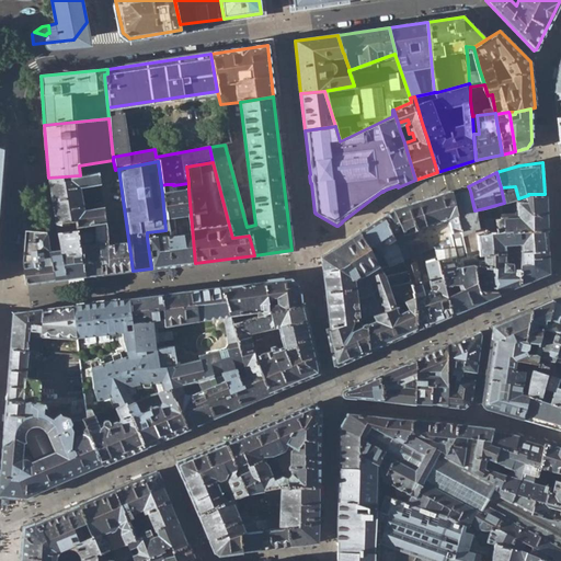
[(48,178),(56,224),(68,222),(73,221),(102,216),(101,206),(82,209),(79,186),(99,183),(98,173),(80,175),(48,178)]
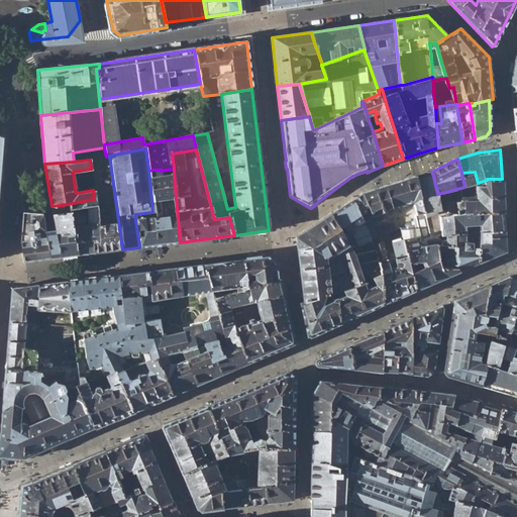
[(154,179),(149,179),(152,212),(153,212),(154,217),(135,219),(139,247),(180,242),(174,175),(161,177),(160,171),(160,170),(153,170),(154,179)]
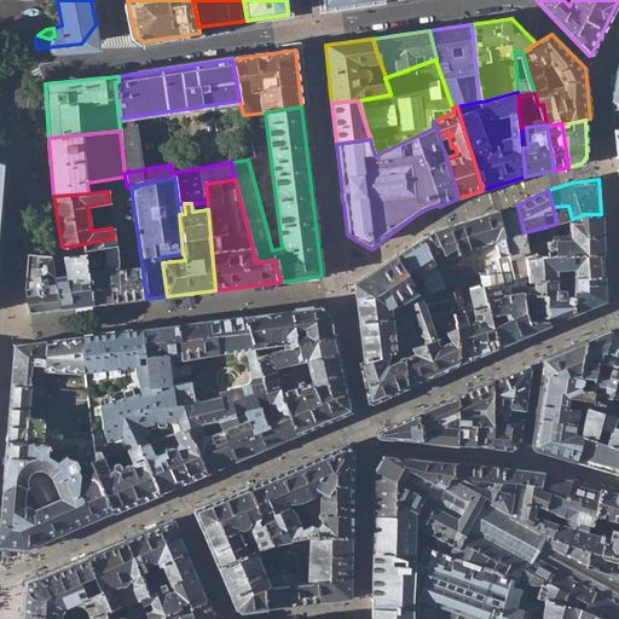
[(519,210),(499,217),(509,260),(528,254),(526,244),(524,232),(519,210)]
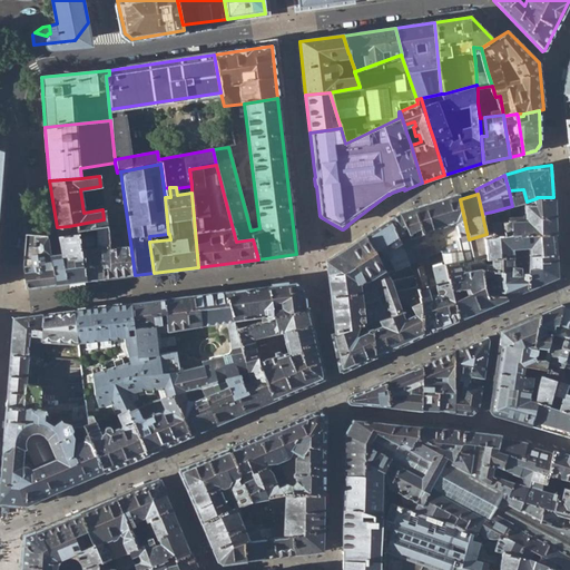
[(459,195),(414,209),(422,235),(428,233),(426,232),(455,223),(459,237),(458,237),(461,252),(442,255),(444,264),(460,262),(462,273),(482,269),(482,271),(484,269),(484,259),(474,262),(469,239),(460,199),(459,195)]
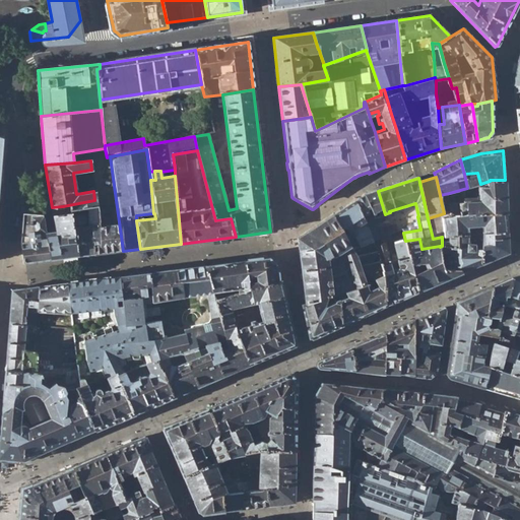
[(449,193),(440,195),(442,205),(449,204),(449,214),(467,213),(506,213),(505,180),(490,180),(490,181),(480,184),(478,184),(479,187),(478,187),(478,200),(450,202),(449,193)]
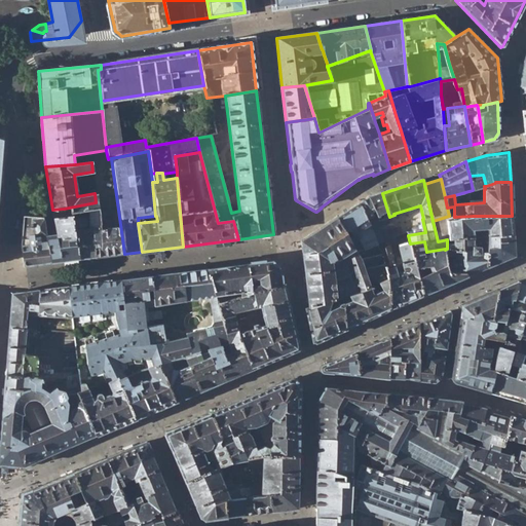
[(369,197),(359,204),(366,220),(376,216),(378,221),(389,217),(382,193),(369,197)]
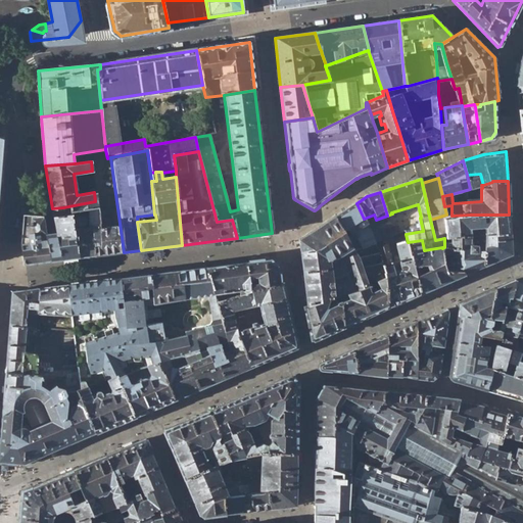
[(77,258),(93,256),(93,248),(100,247),(96,219),(95,201),(68,206),(69,214),(77,258)]
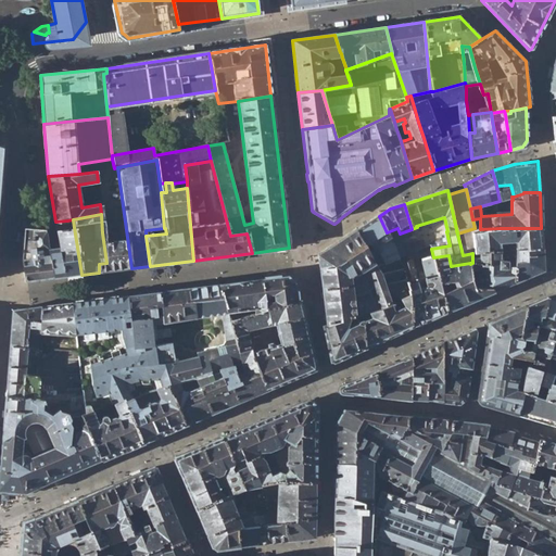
[(379,216),(355,230),(376,266),(400,258),(387,232),(379,216)]
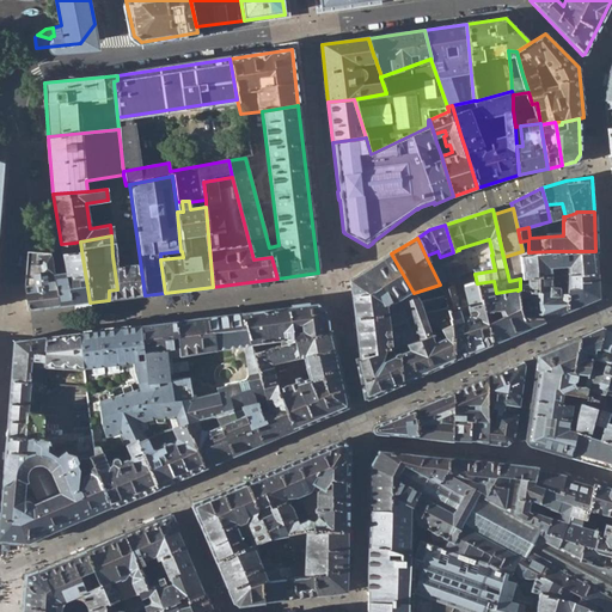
[(65,306),(90,303),(81,250),(75,250),(74,243),(61,244),(66,274),(59,274),(54,275),(60,306),(65,306)]
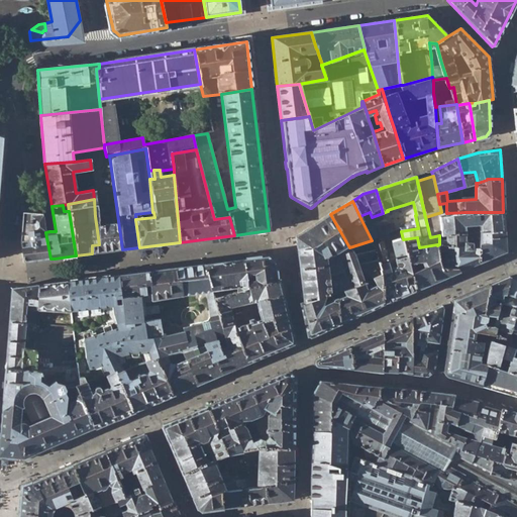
[(30,213),(22,212),(20,234),(27,234),(27,231),(32,231),(30,213)]
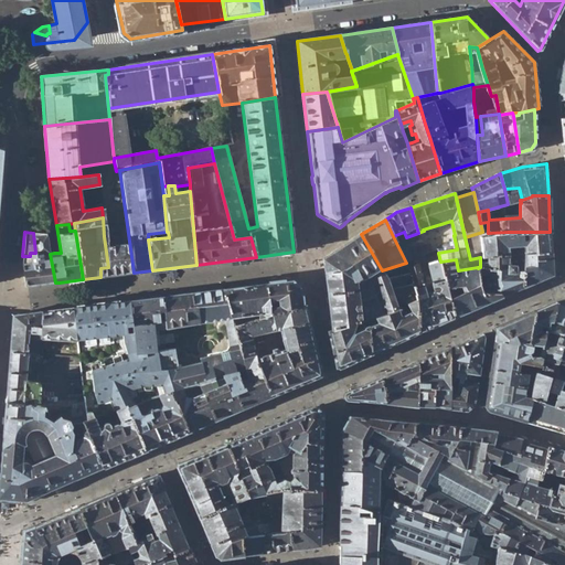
[(551,253),(550,232),(508,232),(488,233),(488,235),(480,237),(483,257),(487,257),(523,254),(551,253)]
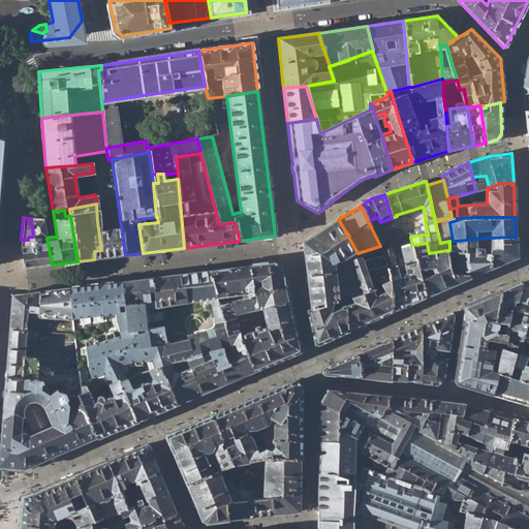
[(20,247),(23,268),(27,270),(52,265),(47,238),(43,219),(31,218),(33,237),(28,237),(28,240),(21,240),(20,247)]
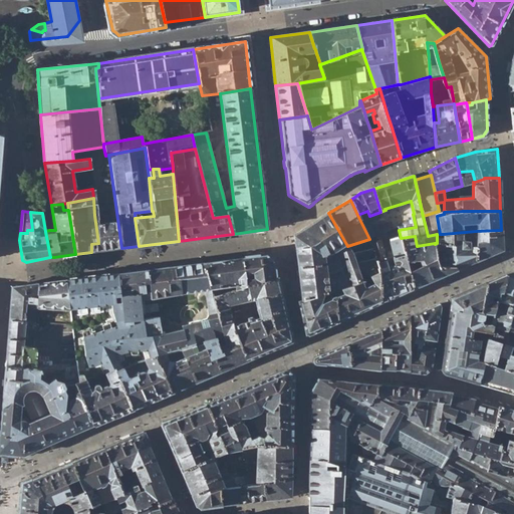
[(91,252),(121,248),(116,212),(109,213),(109,222),(105,222),(103,214),(94,215),(98,243),(91,244),(91,252)]
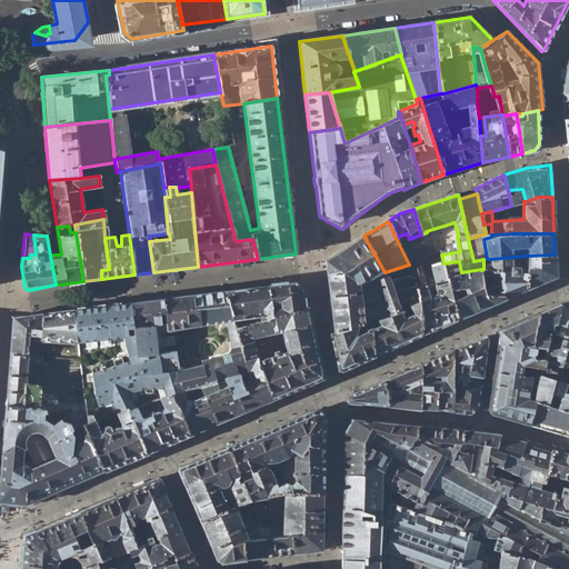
[(326,261),(333,332),(335,333),(368,322),(400,312),(400,310),(389,280),(385,272),(363,236),(326,261)]
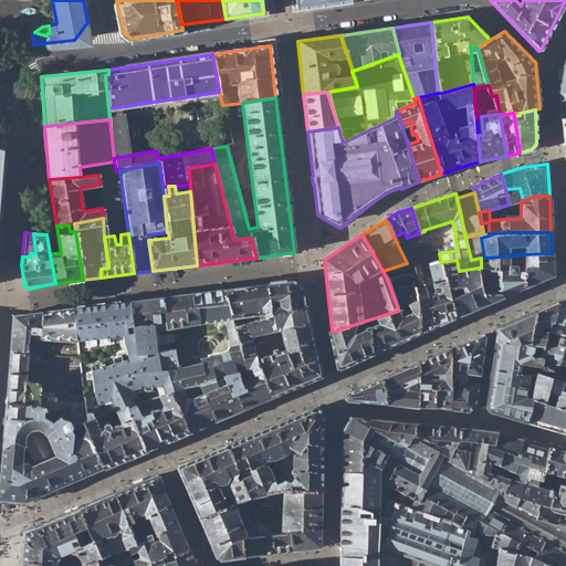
[(553,275),(552,253),(524,254),(524,258),(524,273),(524,287),(548,276),(553,275)]
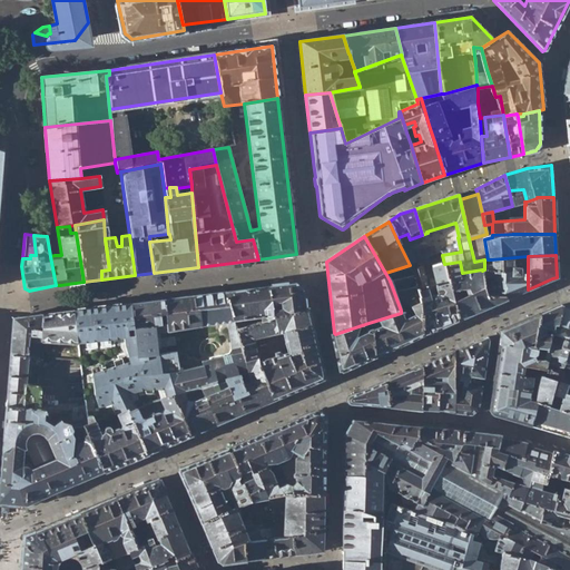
[(488,296),(505,296),(505,300),(528,290),(528,275),(520,274),(520,268),(518,267),(513,267),(513,262),(528,259),(528,256),(491,259),(491,269),(484,269),(482,271),(488,296)]
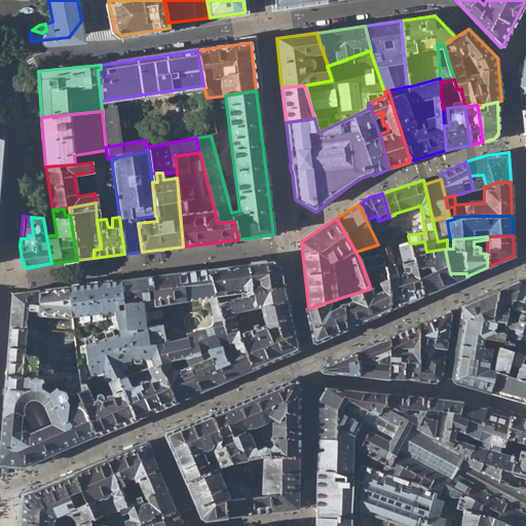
[(446,285),(466,276),(466,273),(450,273),(445,250),(445,249),(426,252),(424,241),(410,243),(414,261),(423,295),(446,285)]
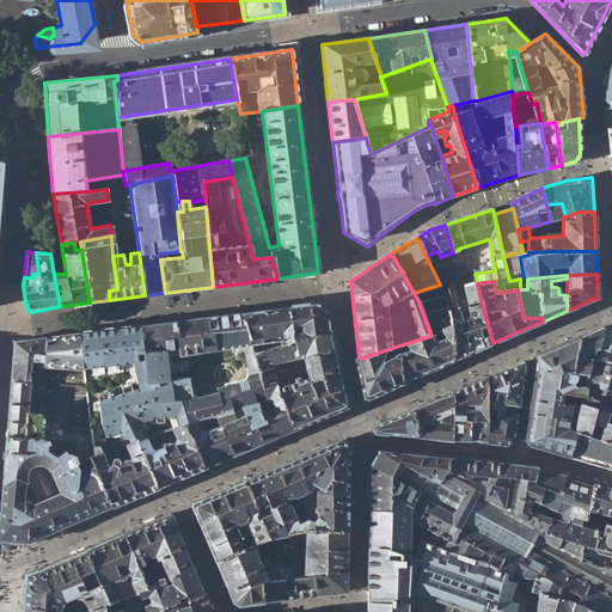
[(454,360),(493,343),(482,304),(467,307),(470,316),(461,318),(459,310),(453,287),(441,289),(440,285),(414,293),(418,301),(444,295),(451,324),(454,360)]
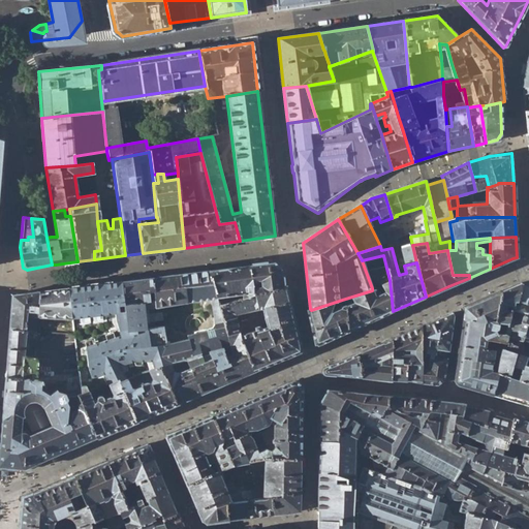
[(273,262),(208,271),(219,307),(248,298),(247,297),(265,290),(268,291),(286,287),(279,267),(273,262)]
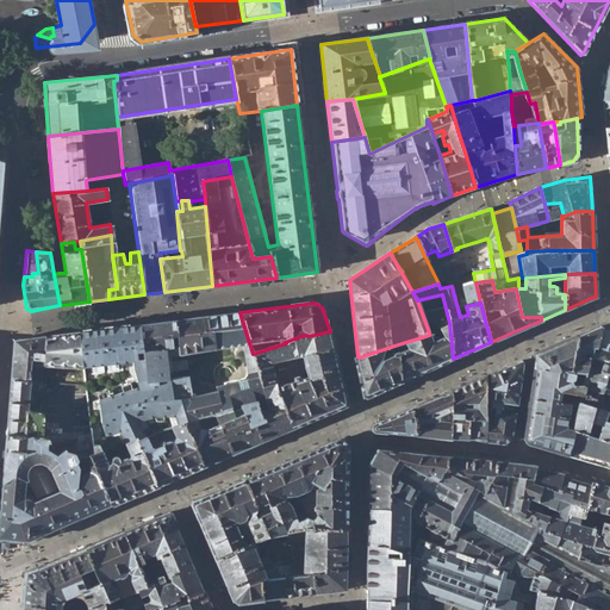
[(458,309),(460,317),(468,315),(466,306),(458,309)]
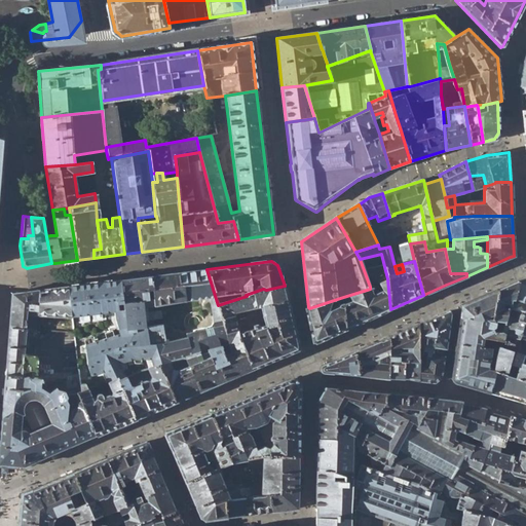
[(207,269),(151,276),(153,299),(153,306),(186,302),(209,298),(213,316),(217,315),(221,317),(218,305),(207,269)]
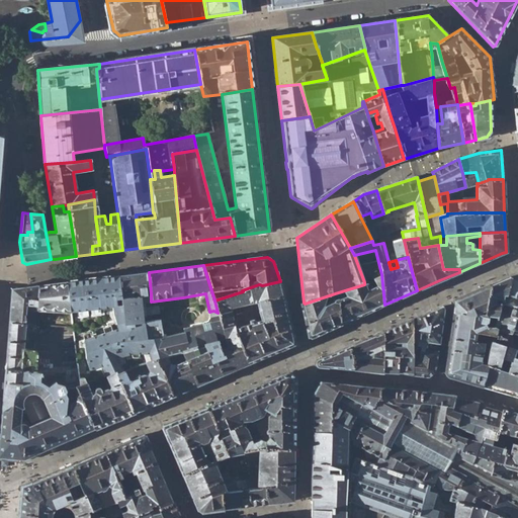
[(149,272),(119,276),(124,325),(126,325),(143,323),(143,322),(143,316),(158,314),(157,307),(142,309),(141,304),(150,303),(148,294),(151,294),(149,272)]
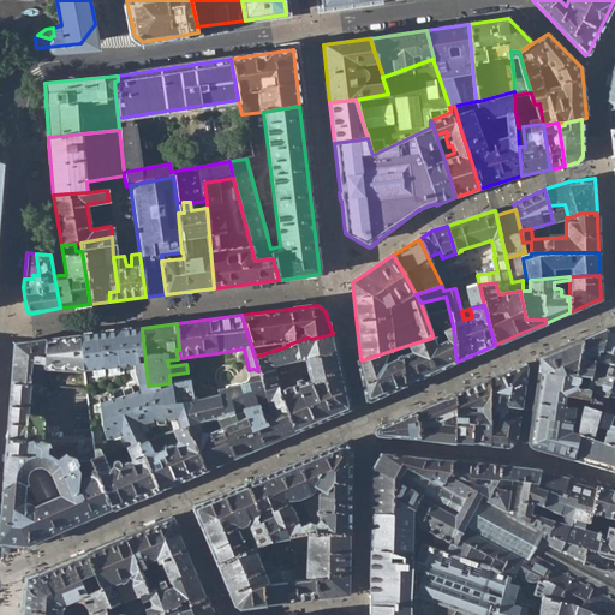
[(404,384),(457,362),(453,326),(433,335),(433,338),(398,348),(404,384)]
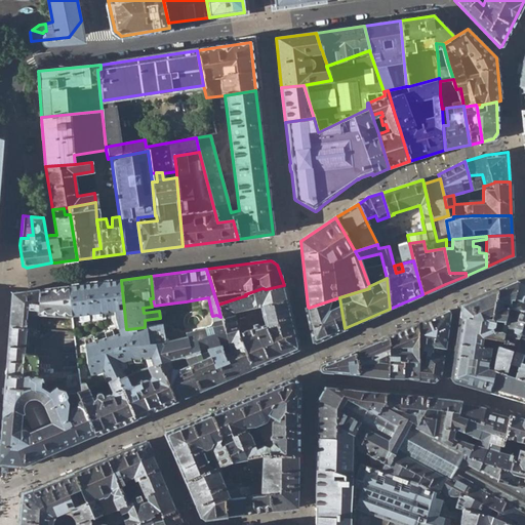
[(94,283),(68,286),(72,317),(73,330),(80,390),(94,387),(108,382),(118,379),(150,369),(164,405),(170,403),(174,401),(162,364),(191,355),(186,336),(164,341),(161,324),(145,326),(145,327),(128,329),(126,329),(121,280),(94,283)]
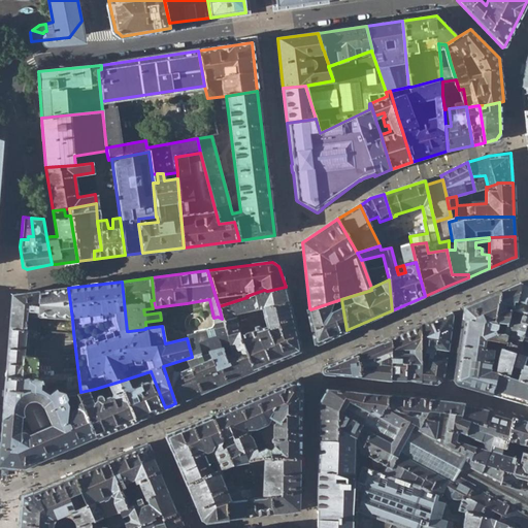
[(520,283),(499,292),(494,320),(483,319),(480,336),(484,337),(484,338),(497,340),(504,342),(507,333),(503,332),(502,333),(496,333),(494,329),(496,329),(497,323),(505,323),(514,299),(520,283)]
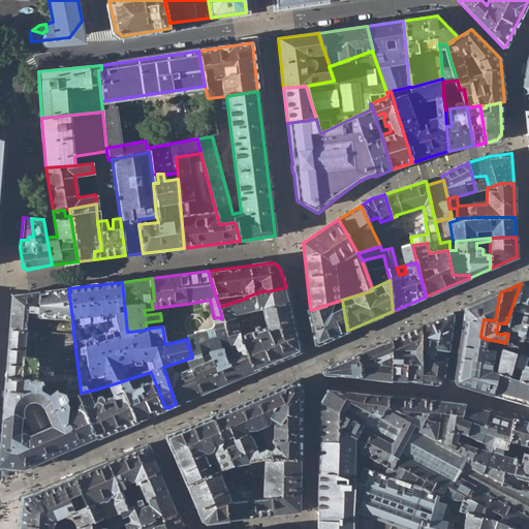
[(528,287),(521,283),(515,300),(526,303),(527,296),(528,296),(528,287)]
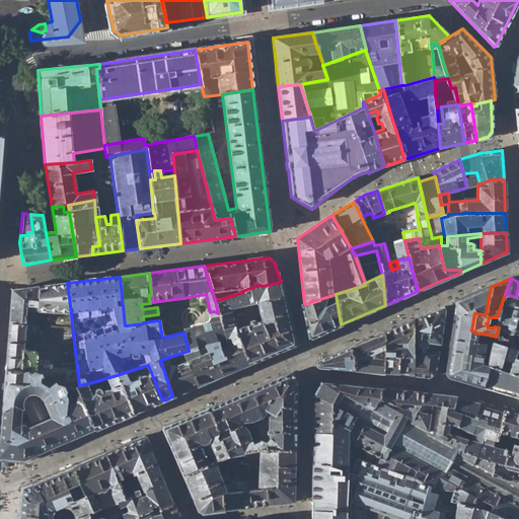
[(256,302),(261,316),(264,319),(254,322),(253,319),(250,320),(250,318),(245,319),(246,324),(234,328),(233,328),(247,364),(293,345),(294,342),(291,326),(281,282),(263,286),(260,285),(242,291),(243,292),(215,301),(218,313),(218,314),(230,312),(230,308),(256,302)]
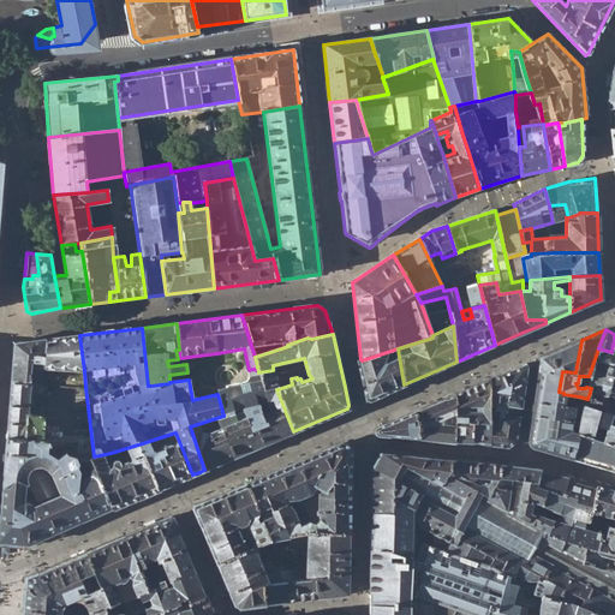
[(79,335),(45,340),(45,357),(34,356),(33,368),(43,369),(43,384),(85,387),(84,371),(79,335)]
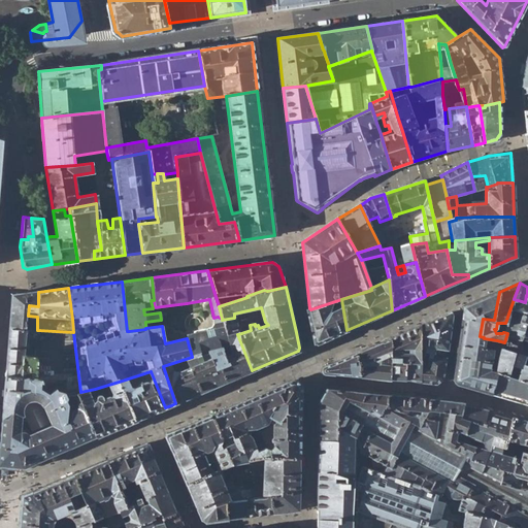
[(11,295),(8,329),(26,330),(37,330),(37,317),(28,316),(29,305),(38,306),(38,292),(11,295)]
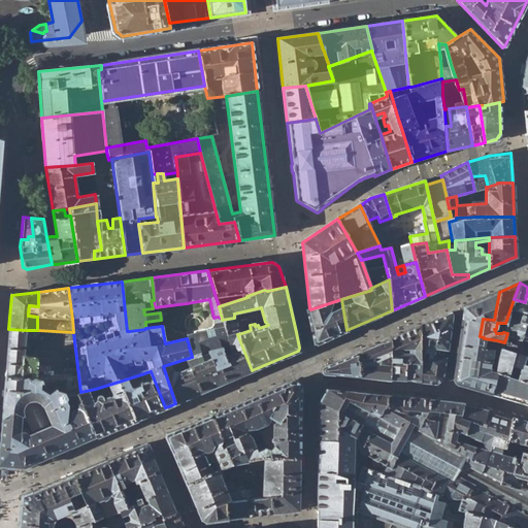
[(456,384),(492,395),(496,372),(496,371),(490,370),(493,349),(498,350),(498,344),(484,342),(484,338),(484,337),(480,336),(483,319),(494,320),(499,292),(463,306),(453,374),(453,381),(456,384)]
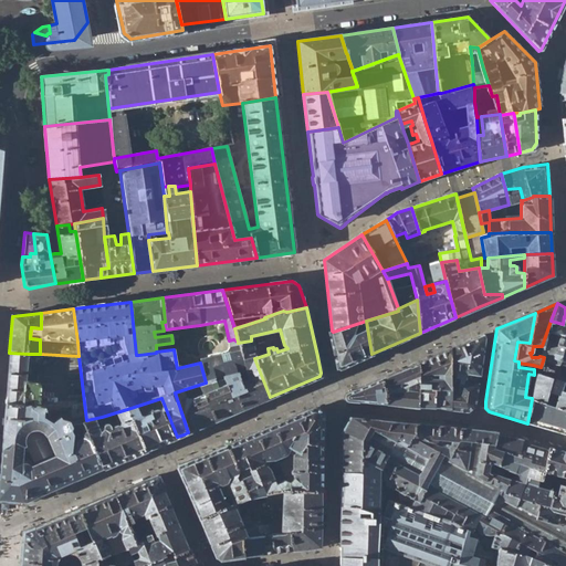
[(565,316),(564,316),(563,324),(551,321),(542,346),(540,356),(544,357),(558,363),(563,350),(565,341),(565,337),(564,334),(565,331),(565,316)]
